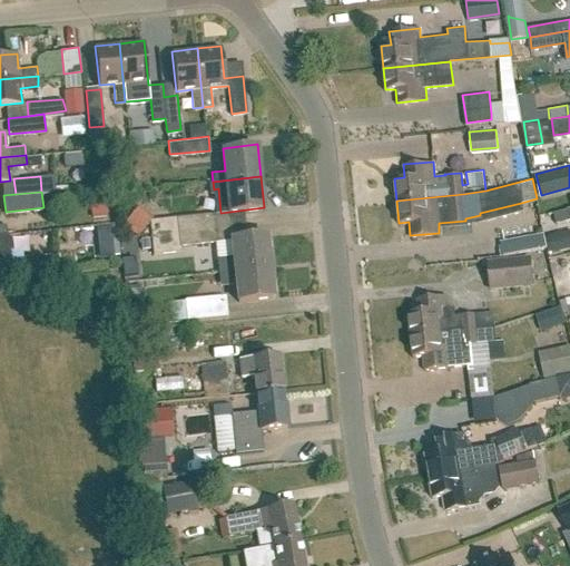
[(216,211),(149,217),(151,232),(217,225),(216,211)]
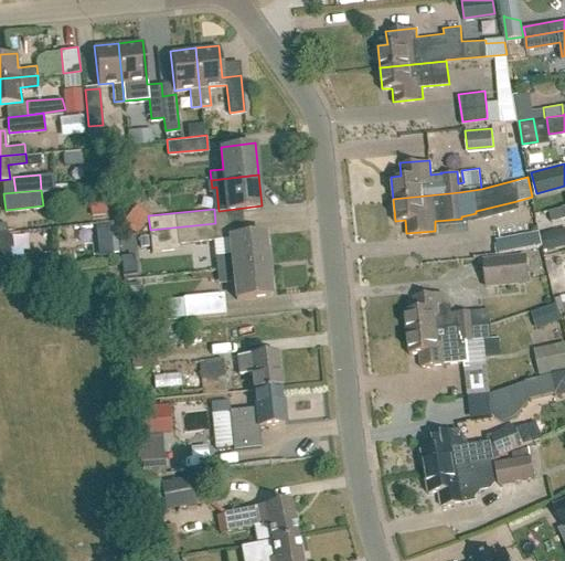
[(123,251),(120,220),(102,221),(104,252),(123,251)]
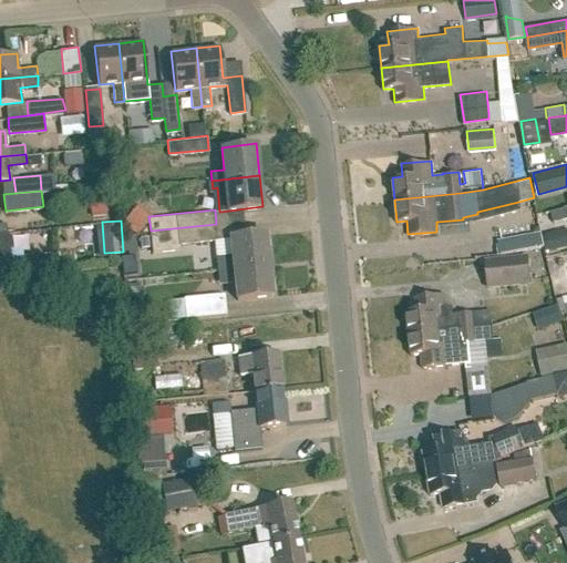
[(179,242),(217,238),(216,224),(151,231),(152,251),(181,247),(179,242)]
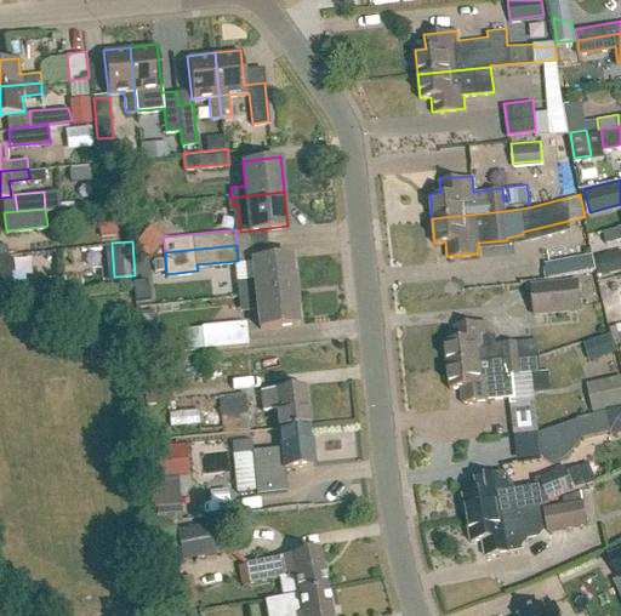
[(614,250),(597,254),(600,272),(617,268),(614,250)]
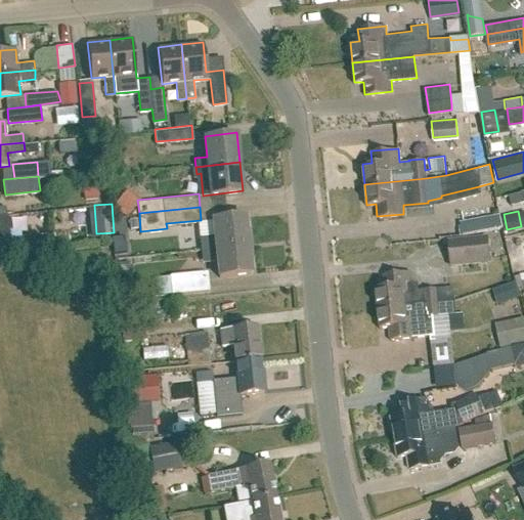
[(498,213),(459,220),(461,233),(500,226),(498,213)]
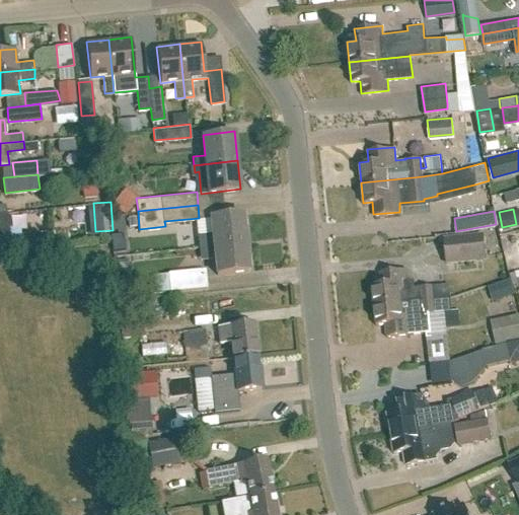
[(9,232),(7,221),(6,212),(0,212),(0,235),(9,234),(10,246),(43,243),(41,229),(9,232)]
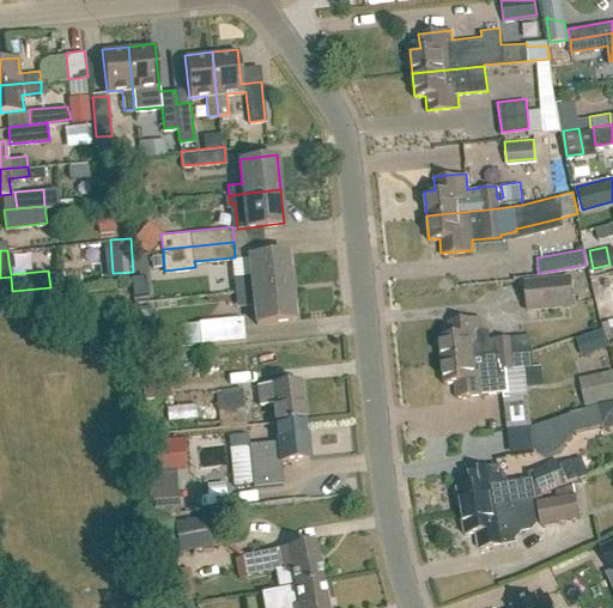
[(238,290),(290,285),(286,250),(249,254),(252,278),(238,280),(238,290)]
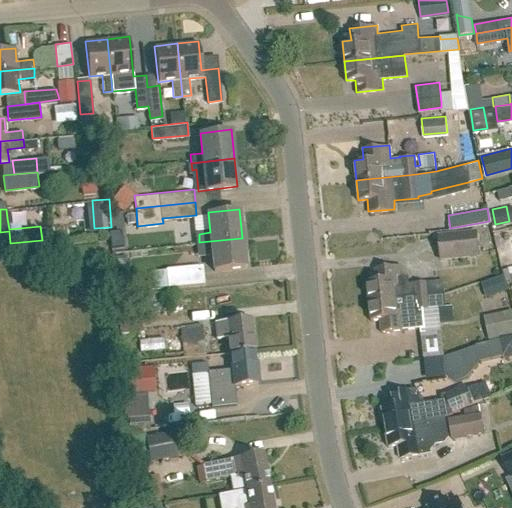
[(441,257),(479,254),(476,228),(439,232),(441,257)]
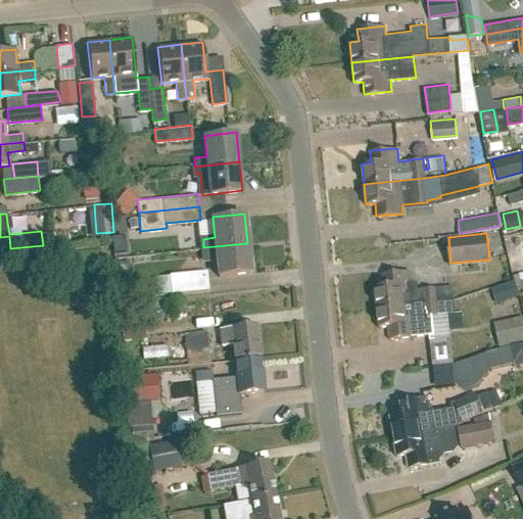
[(247,243),(203,247),(204,255),(217,253),(219,274),(250,271),(247,243)]
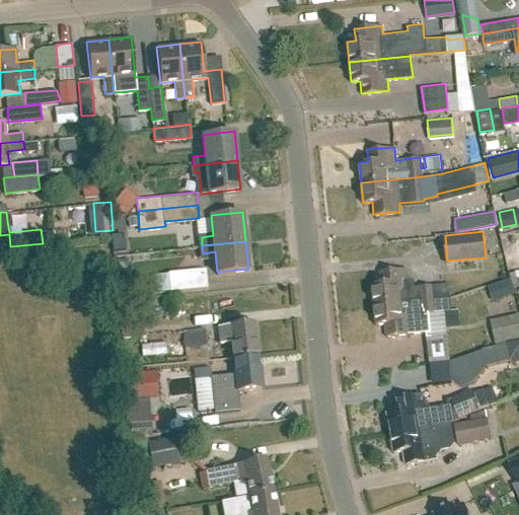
[(373,303),(423,298),(422,285),(414,286),(414,279),(406,279),(405,267),(378,270),(380,282),(371,283),(373,303)]
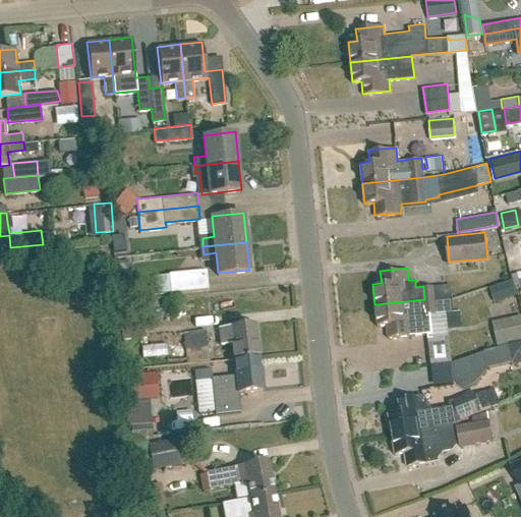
[(207,274),(170,278),(171,290),(208,287),(207,274)]
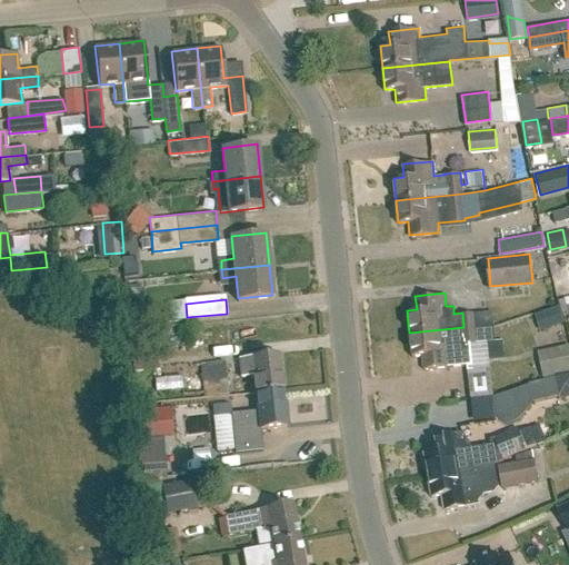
[(557,304),(533,311),(539,328),(562,319),(557,304)]
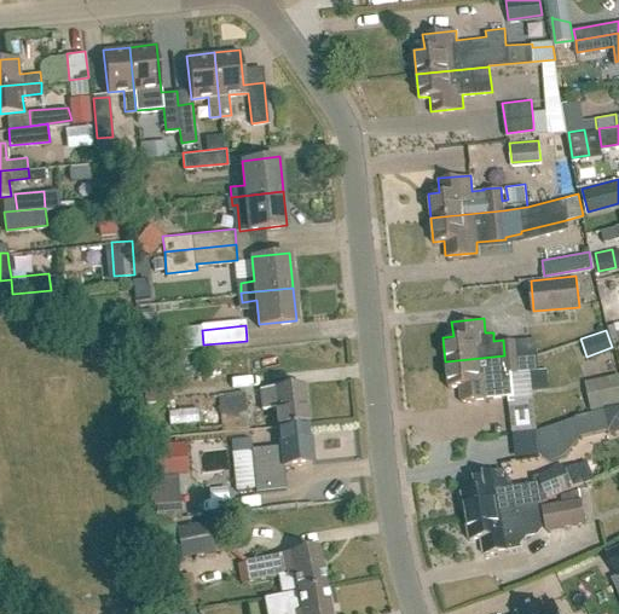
[(531,355),(536,353),(534,336),(514,339),(515,354),(518,354),(531,355)]
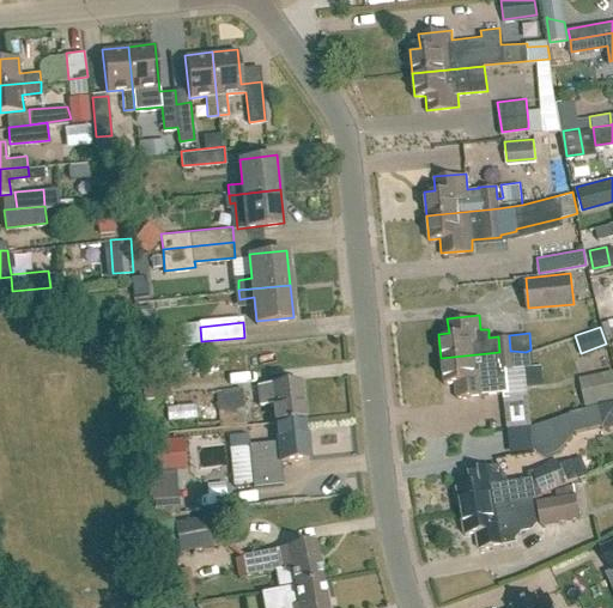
[(513,351),(510,351),(511,365),(532,364),(530,350),(526,352),(513,351)]
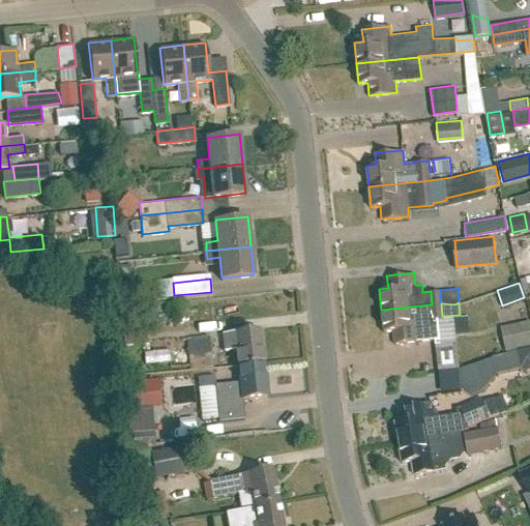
[(436,339),(434,317),(432,304),(381,310),(383,331),(392,330),(393,343),(436,339)]
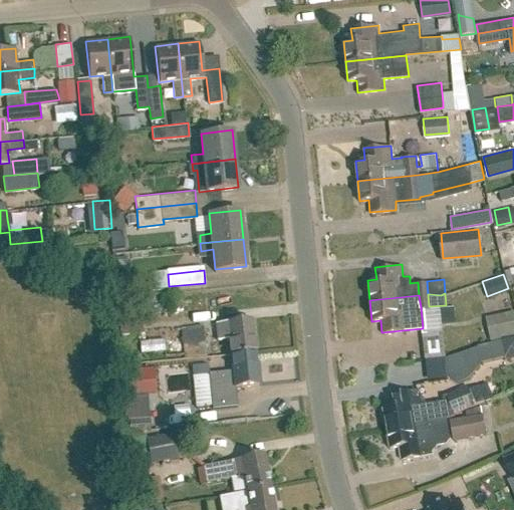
[(491,337),(513,331),(513,308),(486,315),(491,337)]
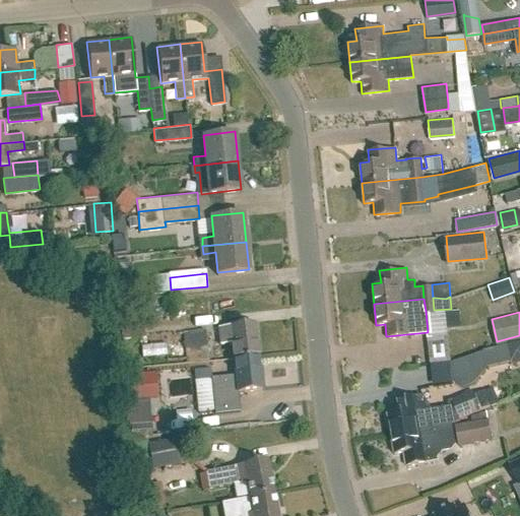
[(234,358),(258,355),(255,322),(218,325),(220,343),(232,341),(234,358)]
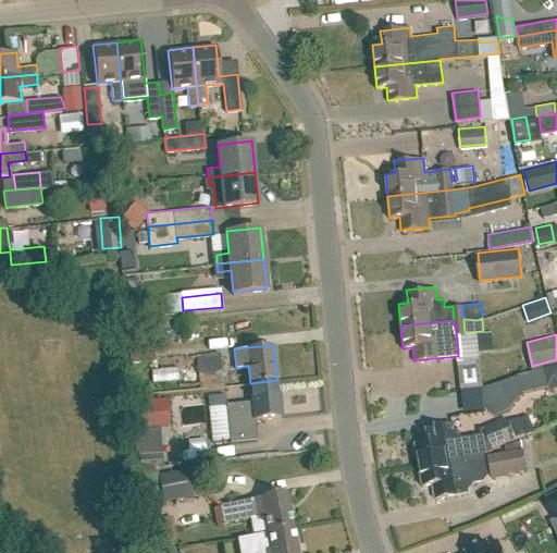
[(201,375),(229,373),(227,349),(200,352),(201,375)]
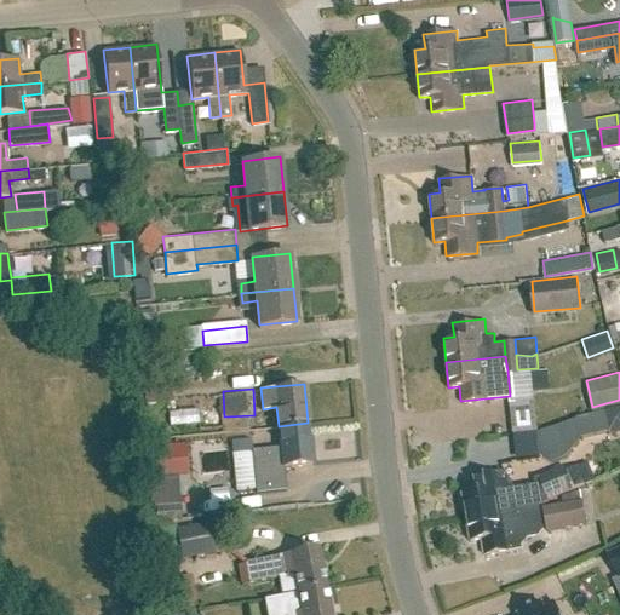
[(619,403),(603,409),(608,429),(619,424),(619,403)]
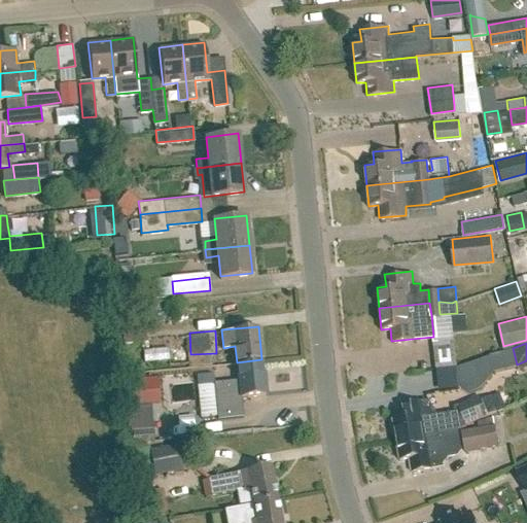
[(513,348),(489,353),(493,371),(517,364),(513,348)]
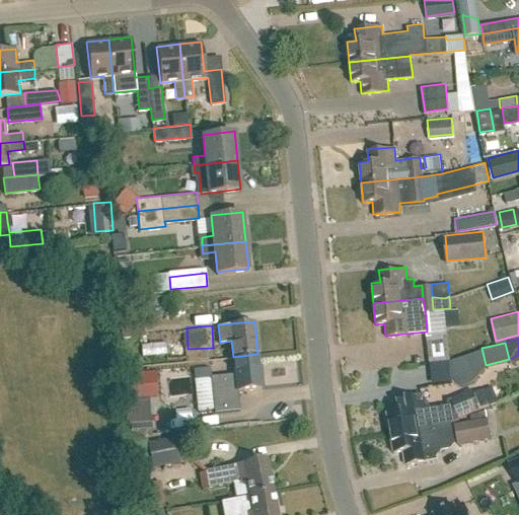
[(482,348),(450,360),(452,379),(461,385),(472,379),(486,365),(482,348)]
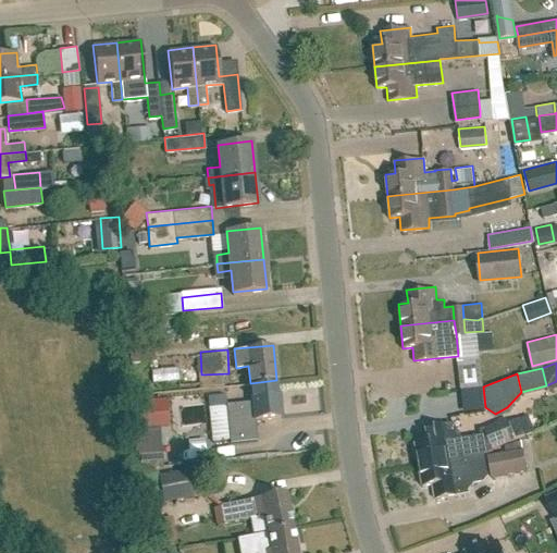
[(276,380),(250,383),(251,400),(226,402),(226,409),(213,412),(215,432),(229,430),(230,440),(256,438),(255,418),(280,416),(276,380)]
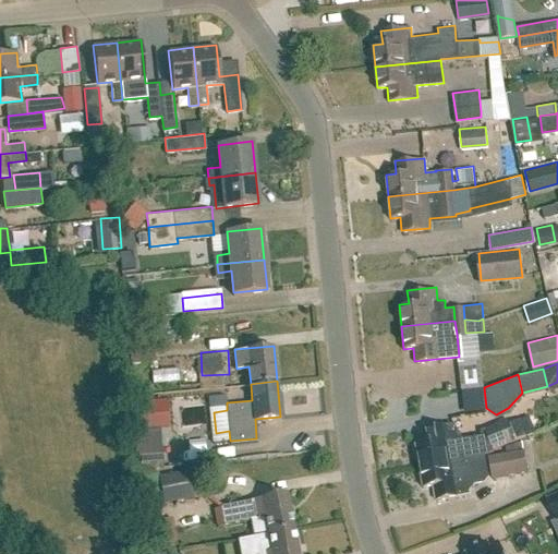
[(493,447),(517,438),(508,418),(485,426),(493,447)]
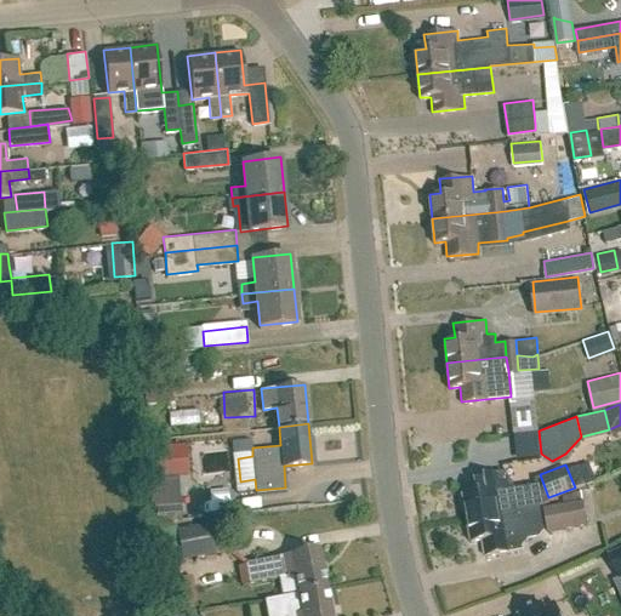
[(539,505),(540,505),(540,503),(548,500),(548,498),(540,480),(506,486),(503,471),(472,477),(474,491),(463,492),(467,517),(539,505)]
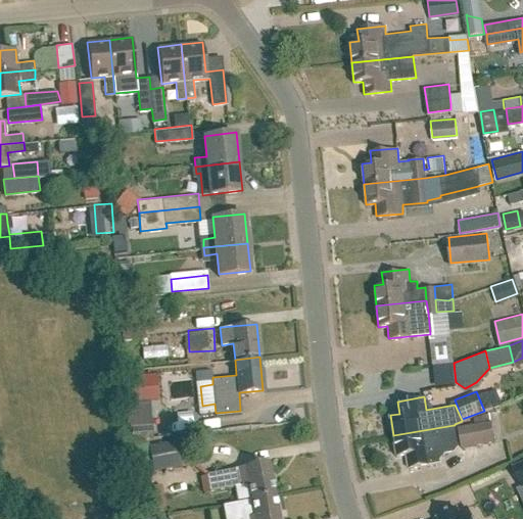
[(462,446),(494,440),(491,420),(458,426),(462,446)]
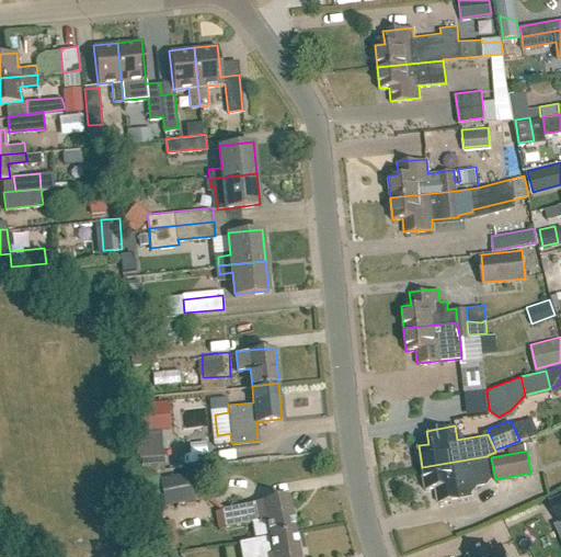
[(487,456),(422,467),(425,489),(435,487),(437,500),(460,497),(459,492),(472,490),(476,485),(488,482),(491,477),(488,456),(487,456)]
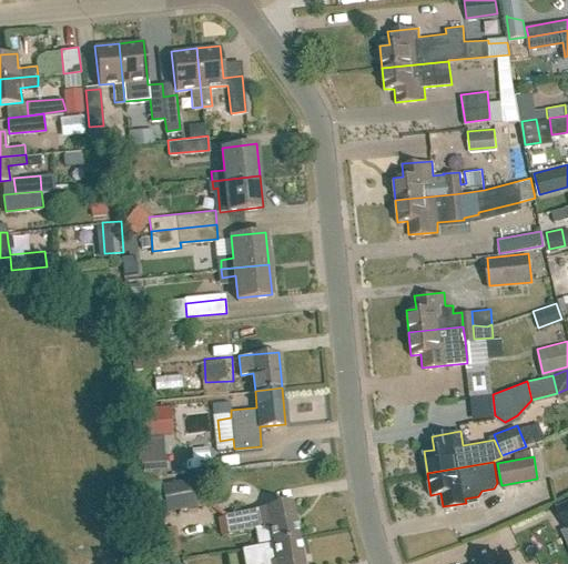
[(165,510),(202,503),(196,475),(160,482),(165,510)]
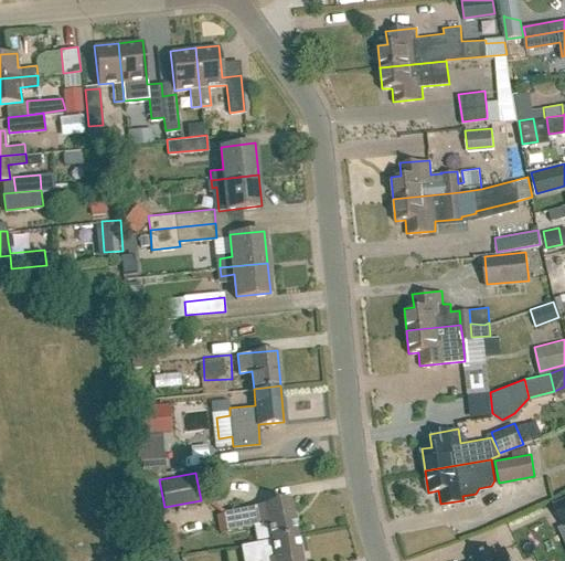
[(563,526),(564,524),(564,497),(553,504),(563,526)]
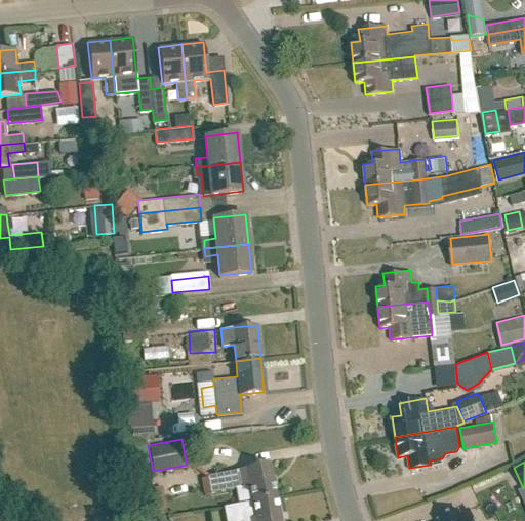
[(211,491),(249,484),(252,501),(276,495),(270,463),(208,474),(211,491)]
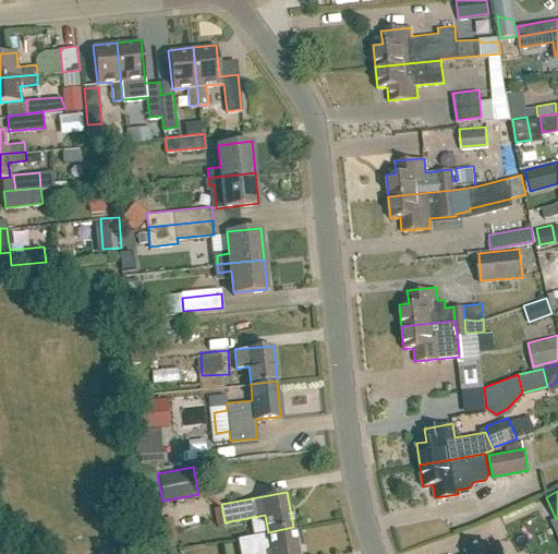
[(298,553),(293,527),(268,532),(238,537),(240,553),(298,553)]
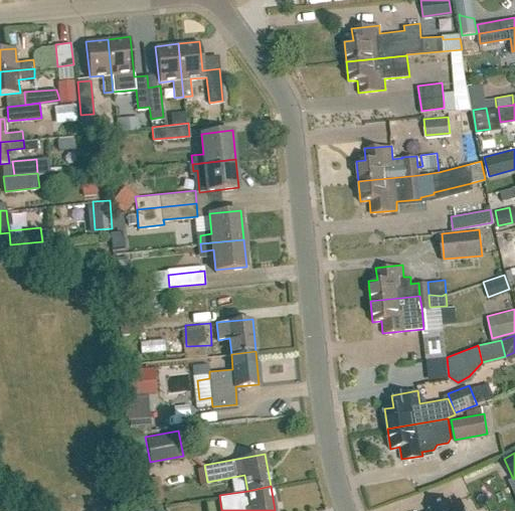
[(466,510),(460,498),(452,502),(450,499),(446,501),(447,502),(435,508),(434,506),(431,508),(432,510),(466,510)]
